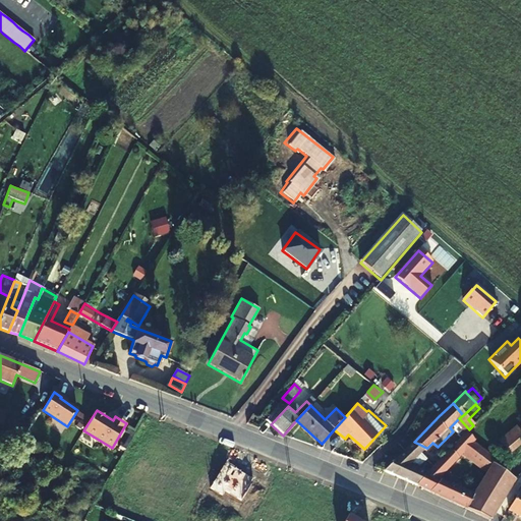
[(499,440),(510,454),(520,444),(520,431),(515,425),(499,440)]
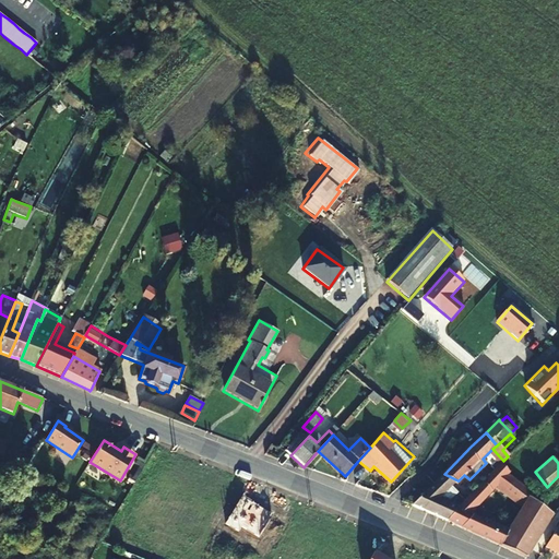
[(447,520),(524,557),(552,514),(530,498),(533,495),(498,467),(466,499),(458,509),(447,520)]
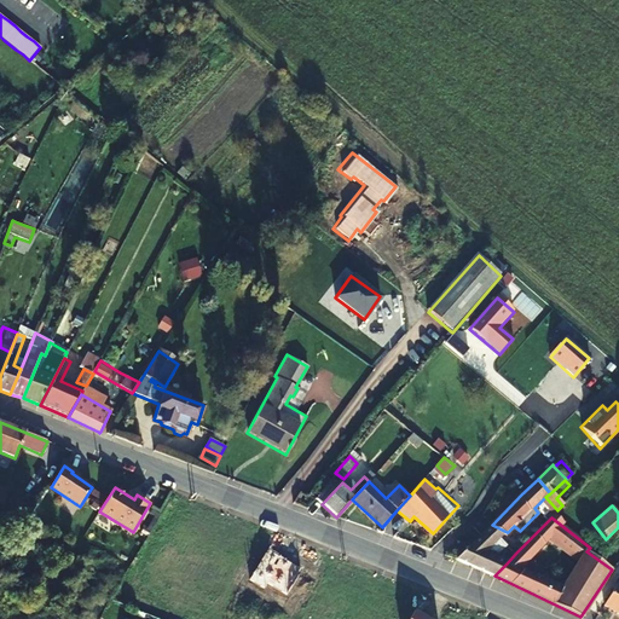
[(507,532),(492,525),(457,560),(495,576),(507,563),(493,556),(495,553),(489,550),(501,537),(507,532)]
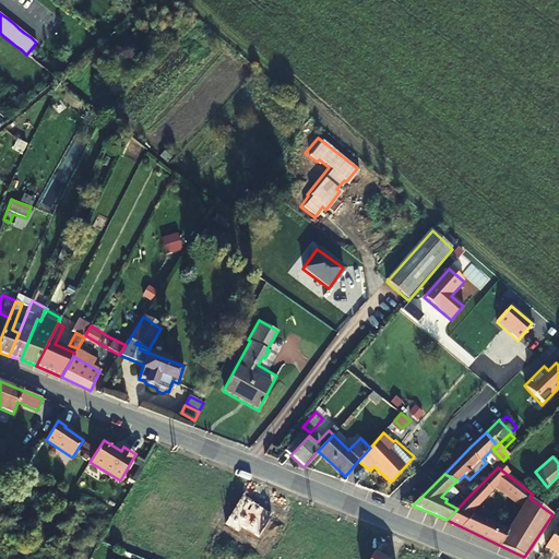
[(241,496),(225,524),(238,532),(241,526),(259,537),(272,515),(251,503),(252,502),(241,496)]
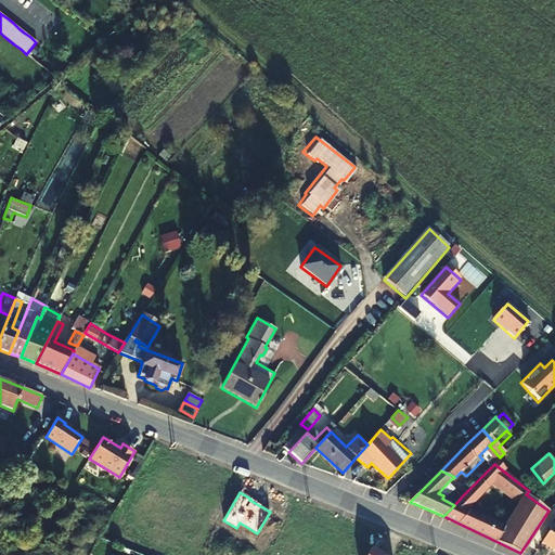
[(554,524),(541,542),(554,551),(554,524)]
